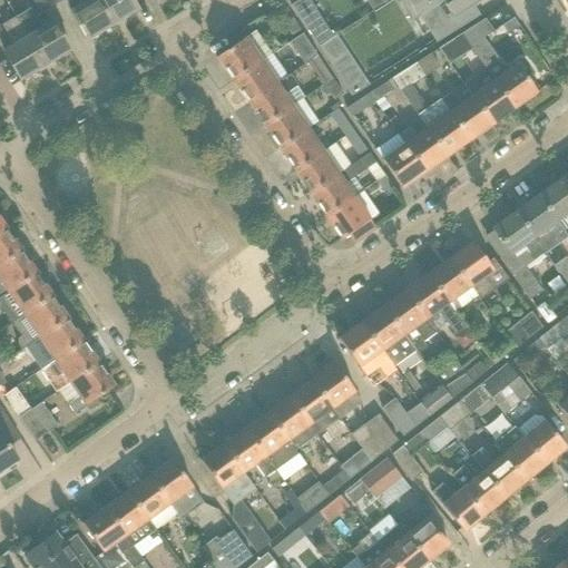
[(56,3),(54,0),(36,0),(42,11),(56,3)]
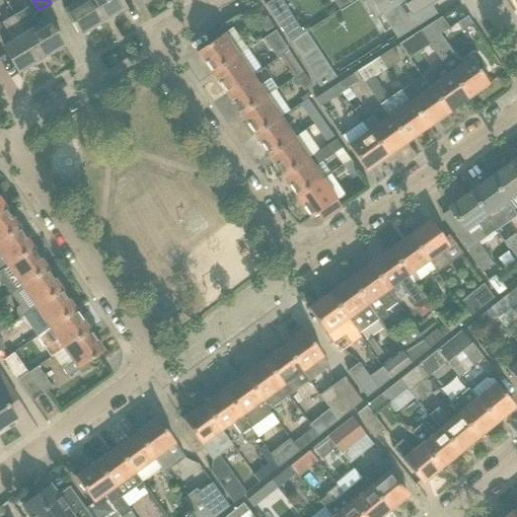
[(71,0),(74,4),(66,9),(81,35),(104,21),(90,0),(71,0)]
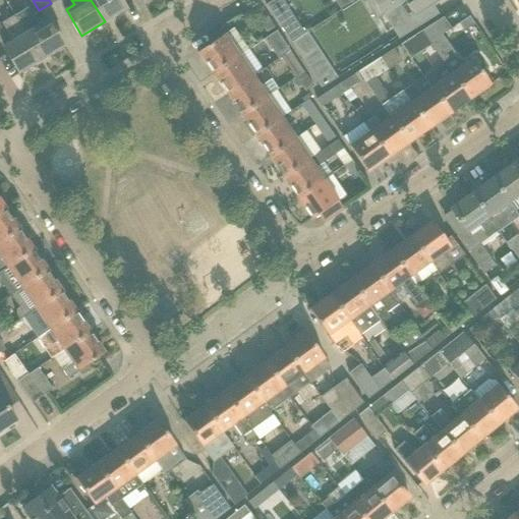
[(91,0),(105,21),(128,7),(123,0),(91,0)]
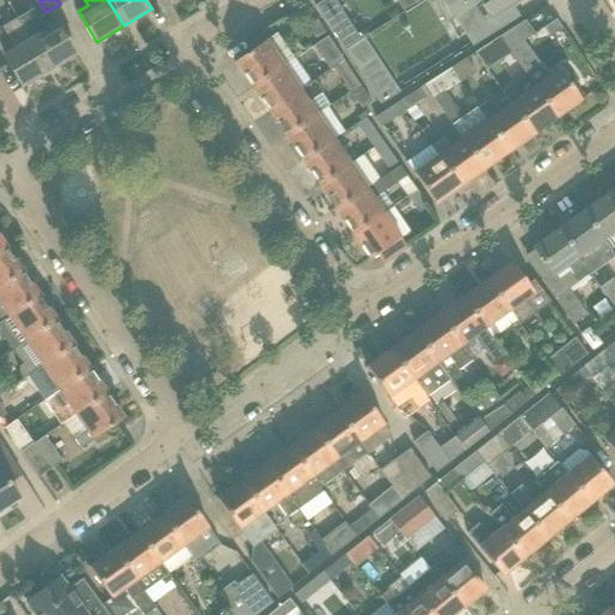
[(322,0),(317,4),(347,48),(363,37),(337,0),(322,0)]
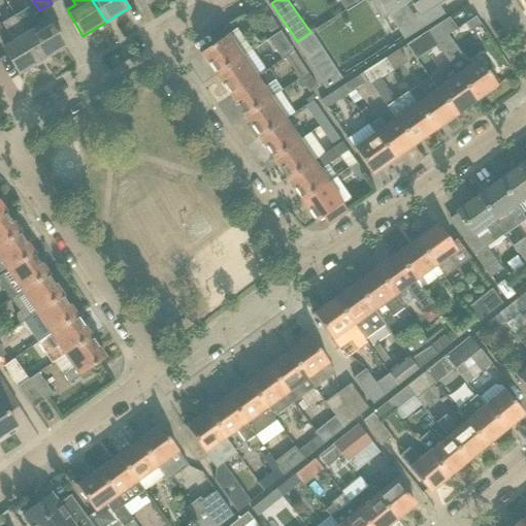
[(358,3),(362,0),(340,0),(348,9),(358,3)]
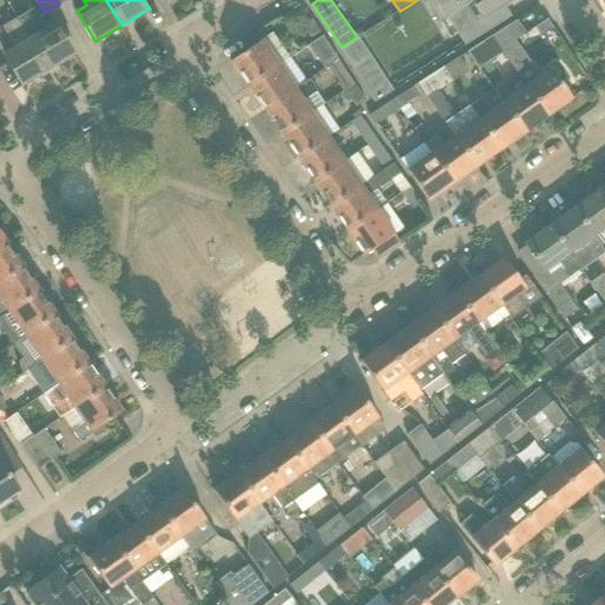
[(460,0),(465,6),(473,0),(484,17),(498,8),(510,0),(460,0)]
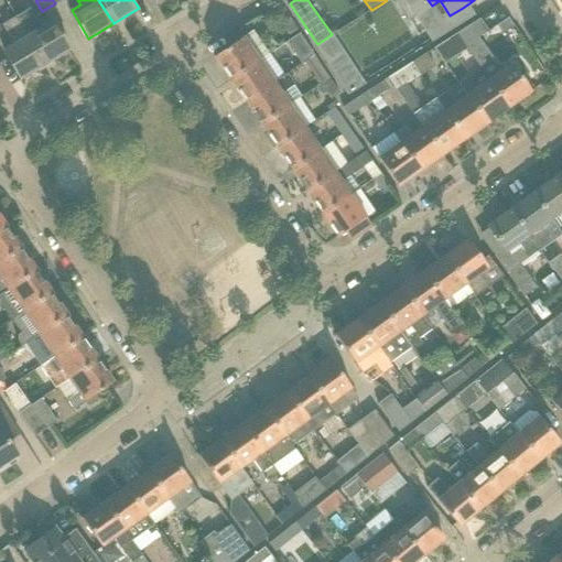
[(31,7),(18,14),(46,64),(72,49),(54,19),(43,26),(31,7)]
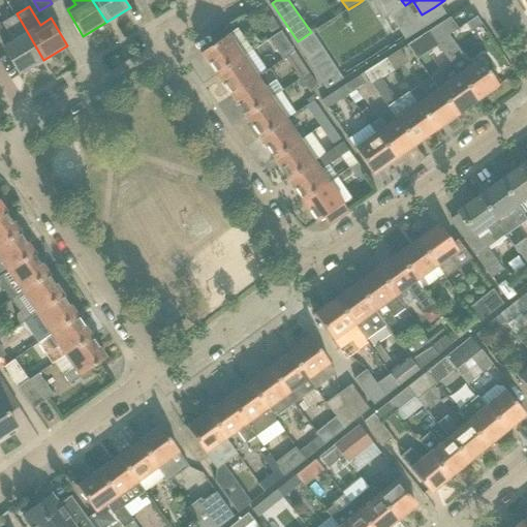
[(43,60),(17,13),(2,22),(13,40),(4,47),(21,73),(43,60)]
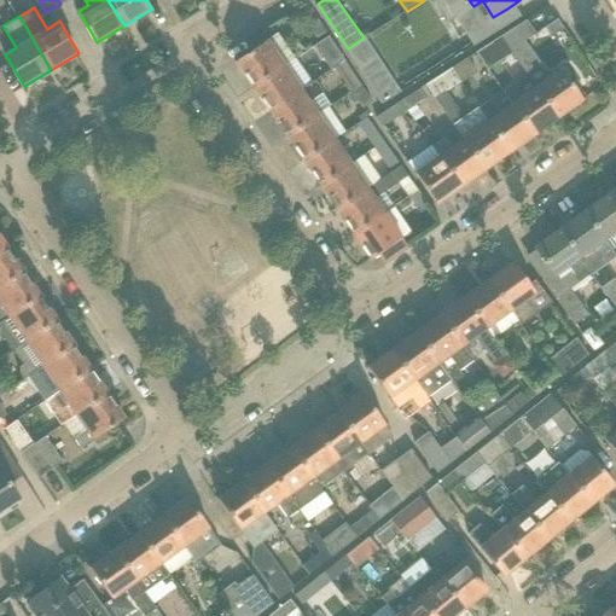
[(330,34),(319,17),(309,24),(320,41),(330,34)]
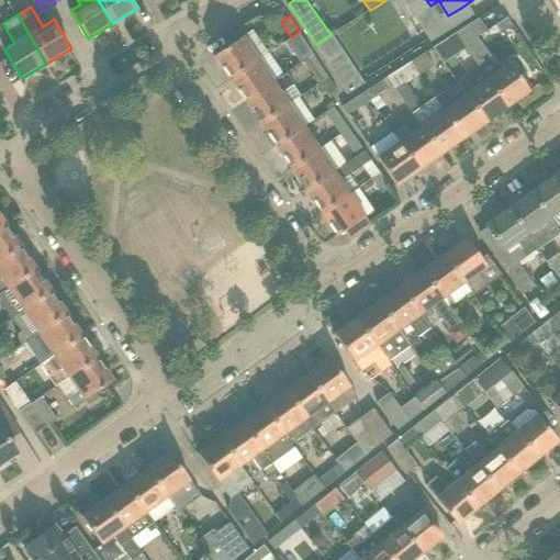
[(489,79),(507,105),(529,90),(530,90),(532,90),(512,62),(511,63),(502,69),(490,54),(478,36),(489,30),(480,17),(457,32),(467,47),(478,63),(488,79),(489,79)]
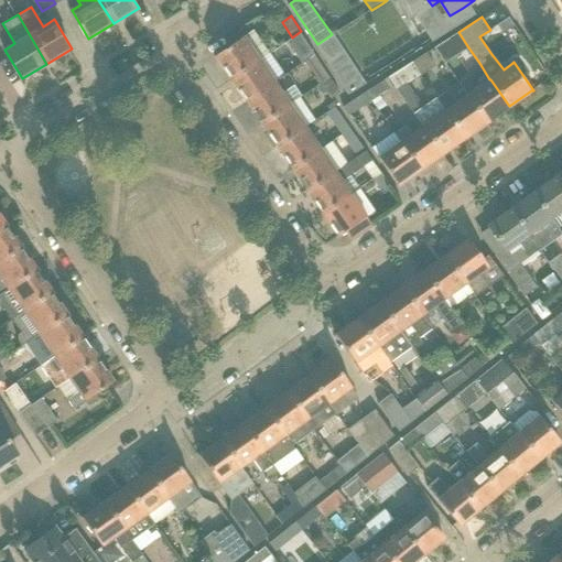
[(499,23),(505,32),(516,24),(510,17),(499,23)]
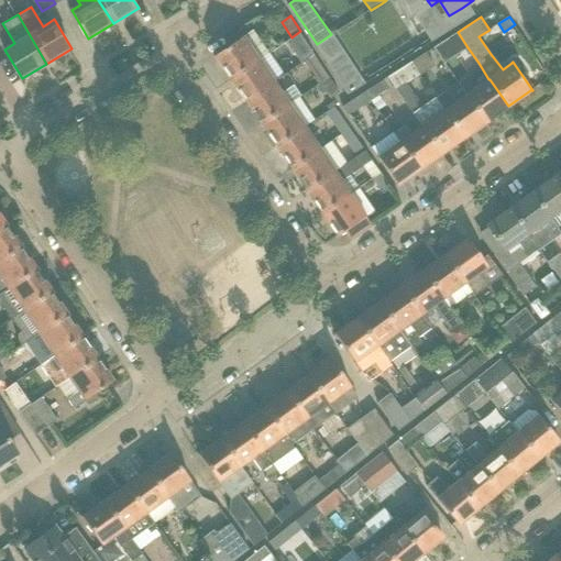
[(316,53),(300,31),(292,37),(286,41),(301,63),(307,59),(316,53)]
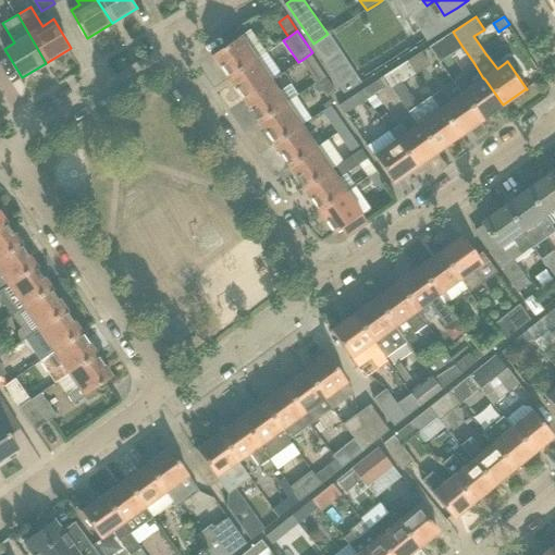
[(463,47),(453,32),(444,37),(430,46),(440,61),(454,51),(463,47)]
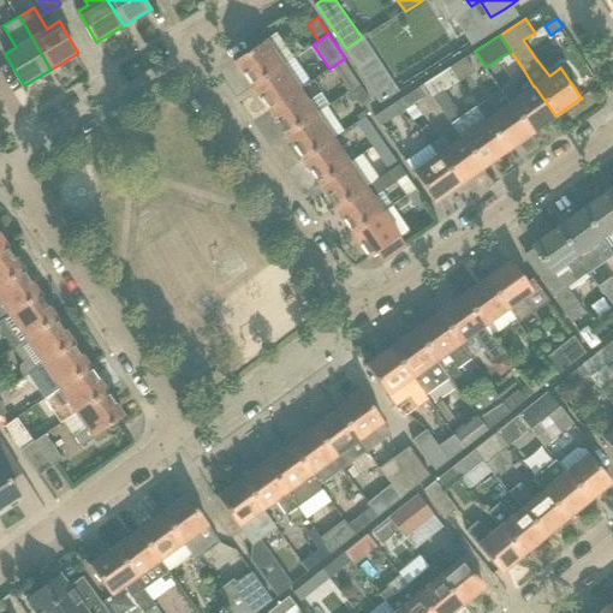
[(237,61),(254,84),(284,64),(267,40),(236,60),(237,61)]
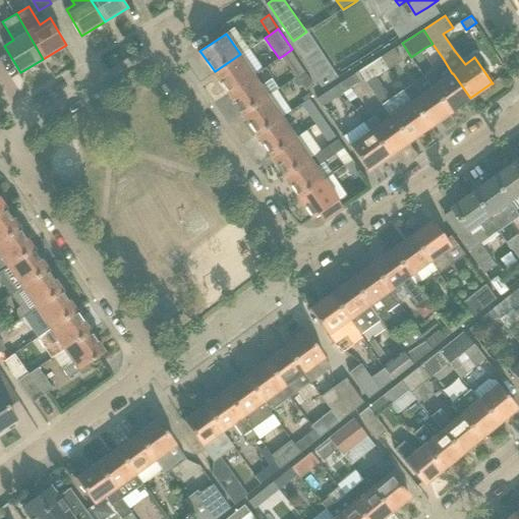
[(318,45),(301,55),(322,87),(338,76),(318,45)]
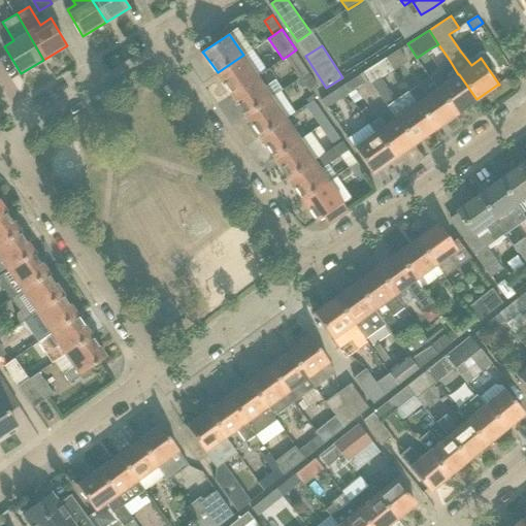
[(400,48),(386,57),(394,69),(407,61),(400,48)]
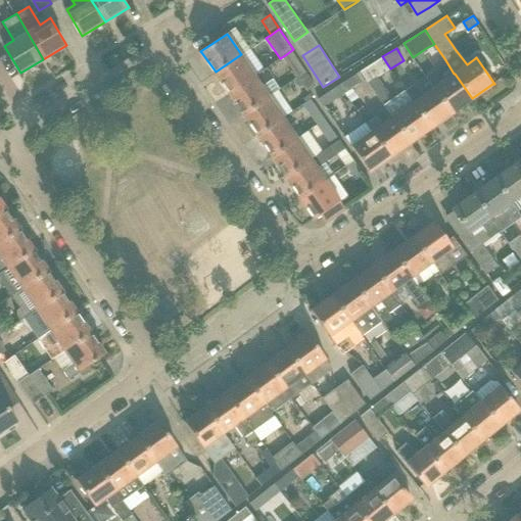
[(306,70),(293,49),(285,55),(298,77),(306,70)]
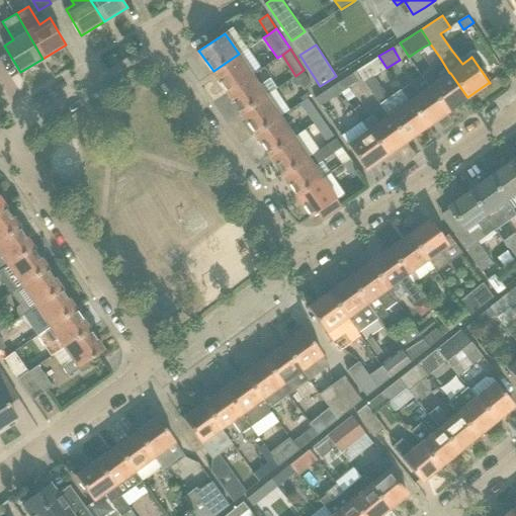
[(213,71),(228,92),(253,75),(239,54),(213,71)]
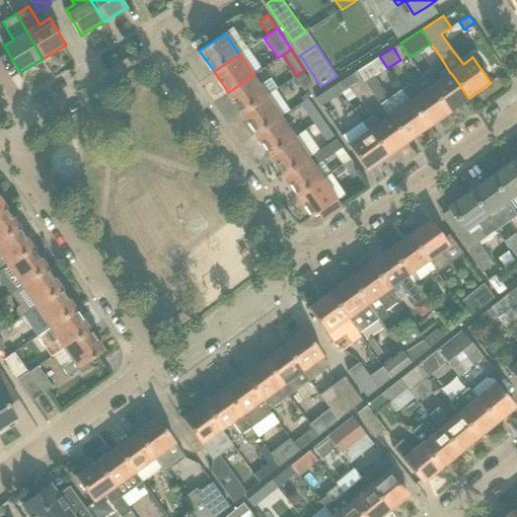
[(379,56),(358,70),(363,78),(366,82),(375,76),(387,68),(379,56)]
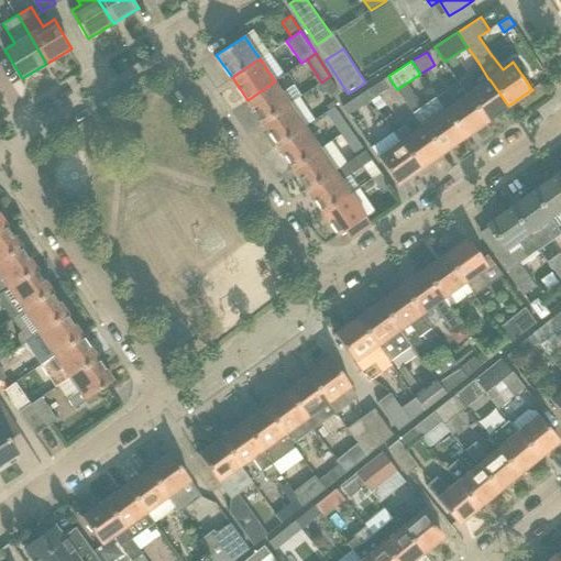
[(248,100),(262,122),(289,103),(282,92),(297,84),(289,72),(275,81),(248,100)]
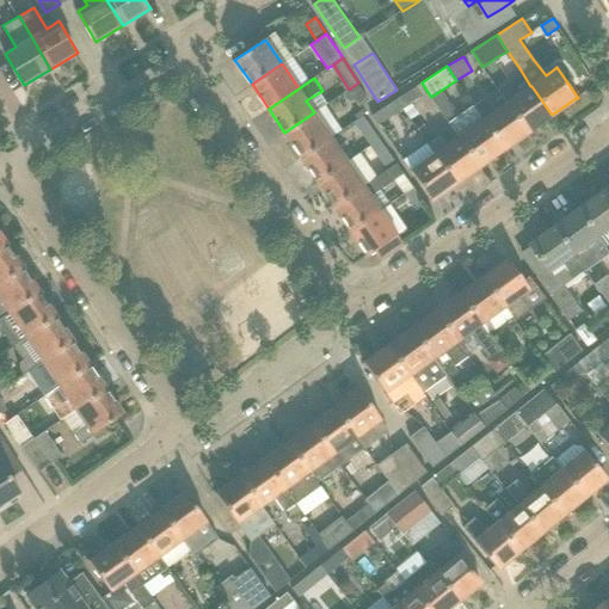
[(508,103),(529,131),(552,115),(531,86),(530,86),(520,94),(510,80),(498,88),(508,103)]
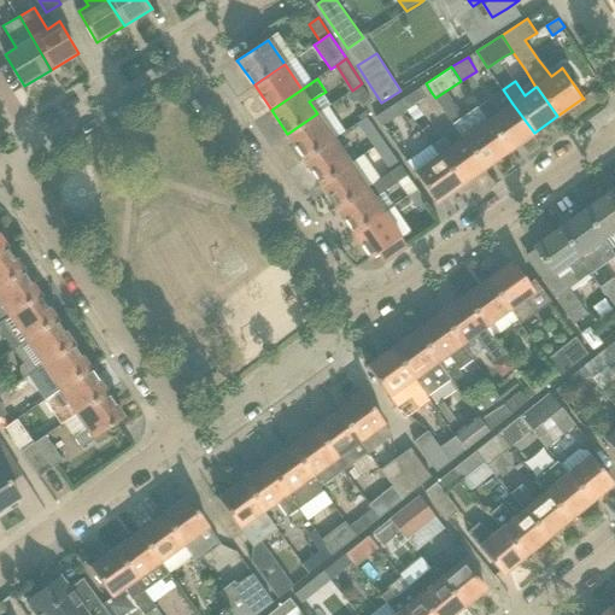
[(373,99),(362,83),(352,91),(363,106),(373,99)]
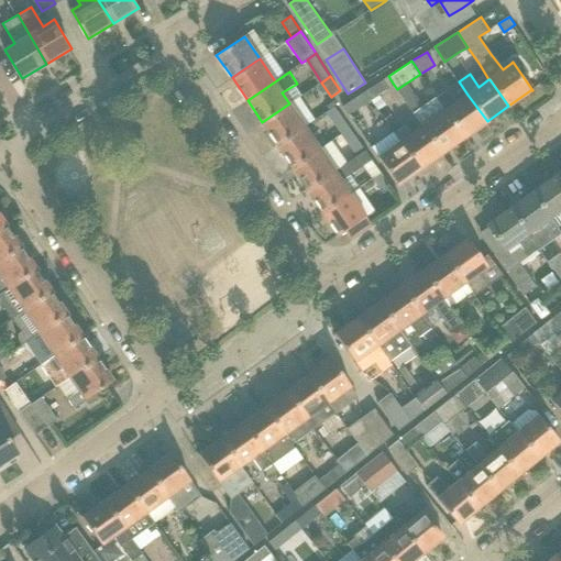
[(381,80),(365,90),(372,99),(386,89),(381,80)]
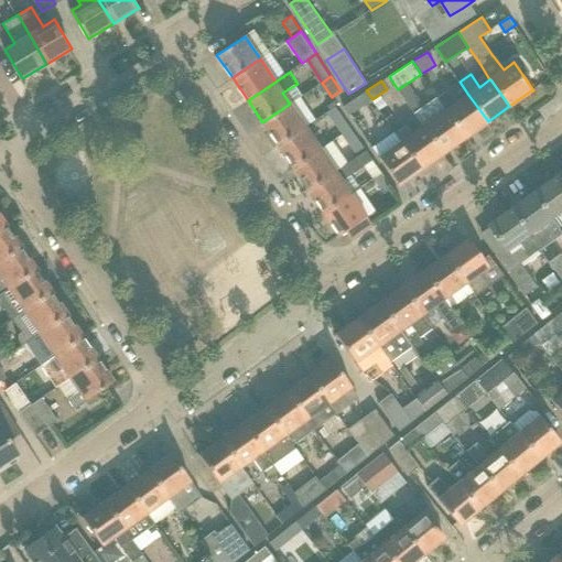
[(373,99),(366,90),(350,99),(356,109),(373,99)]
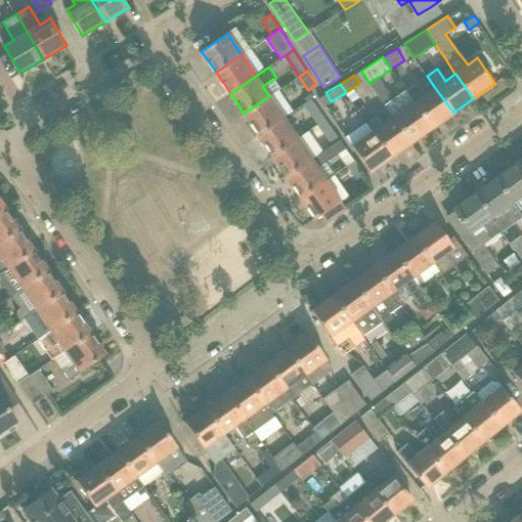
[(406,90),(433,127),(453,113),(435,88),(425,95),(416,84),(406,90)]
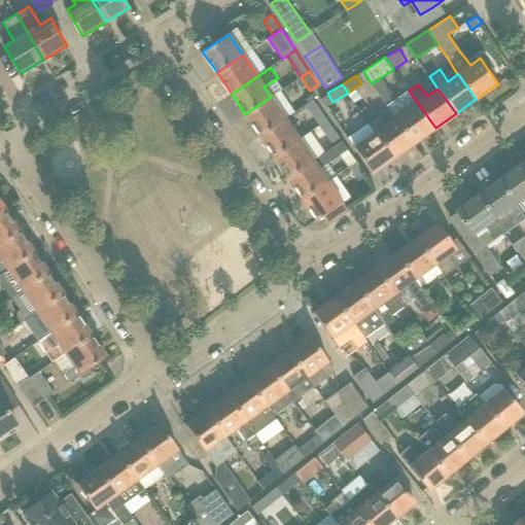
[(388,107),(395,118),(397,117),(415,142),(435,128),(409,91),(388,107)]
